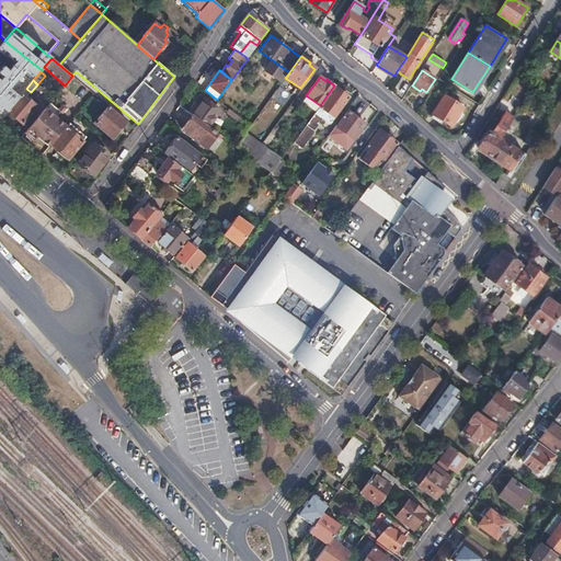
[(0,84),(0,106),(11,94),(0,84)]
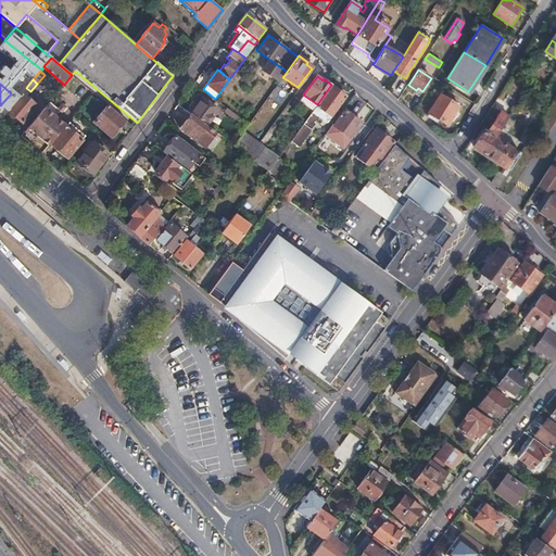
[(345,96),(331,85),(317,104),(317,106),(323,111),(330,116),(345,96)]
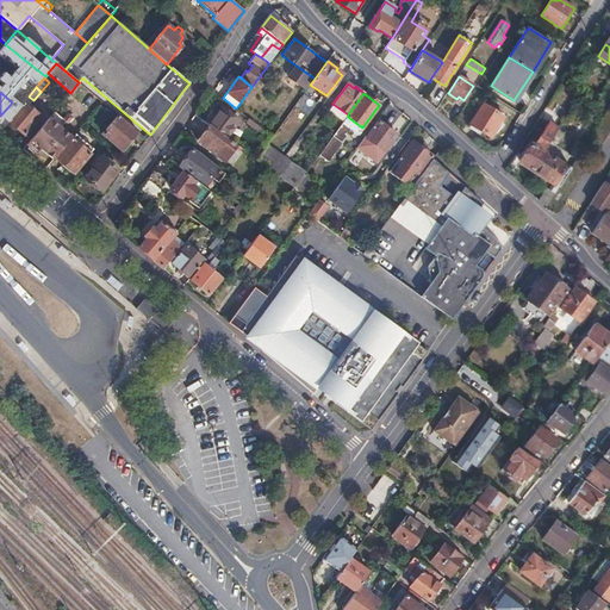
[(12,103),(0,116),(0,128),(7,122),(19,107),(12,103)]
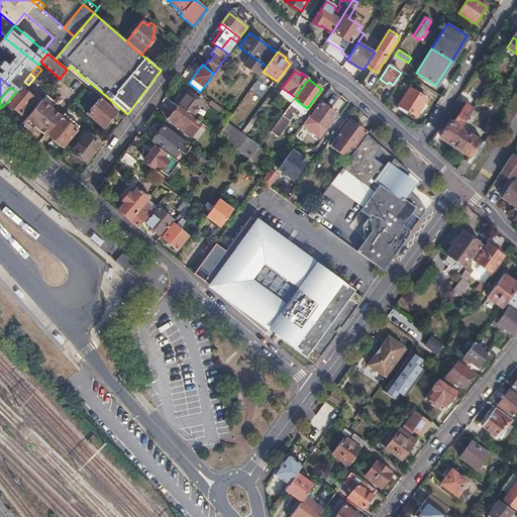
[(16,91),(6,103),(21,115),(34,99),(19,87),(16,91)]
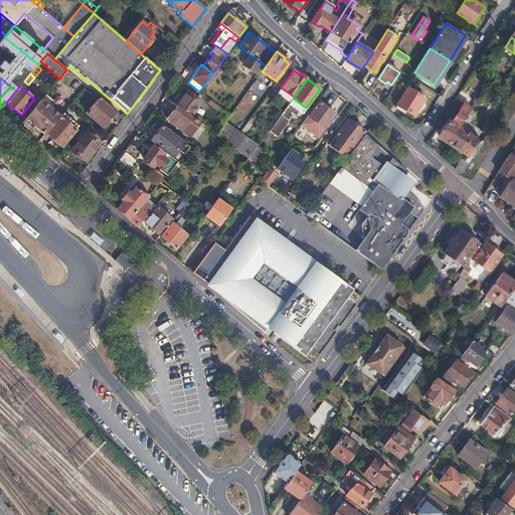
[(294,97),(281,88),(277,93),(290,103),(294,99),(294,97)]
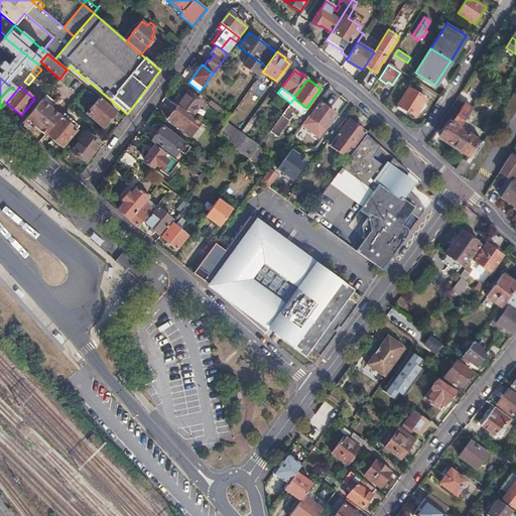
[(409,89),(398,105),(414,116),(425,99),(409,89)]
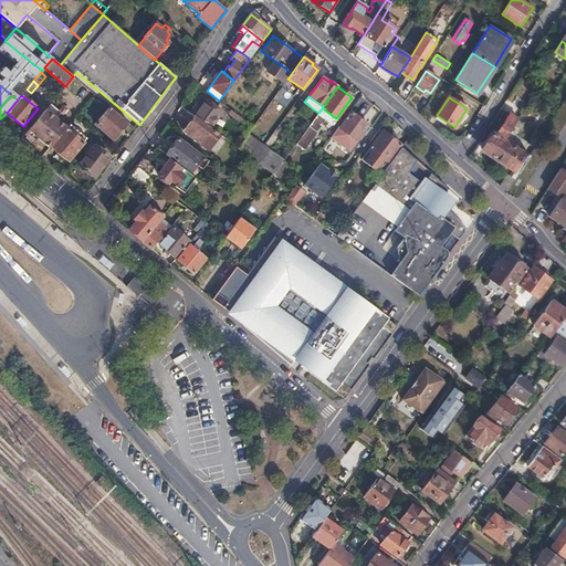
[(195,104),(189,112),(210,127),(222,111),(207,100),(200,107),(195,104)]
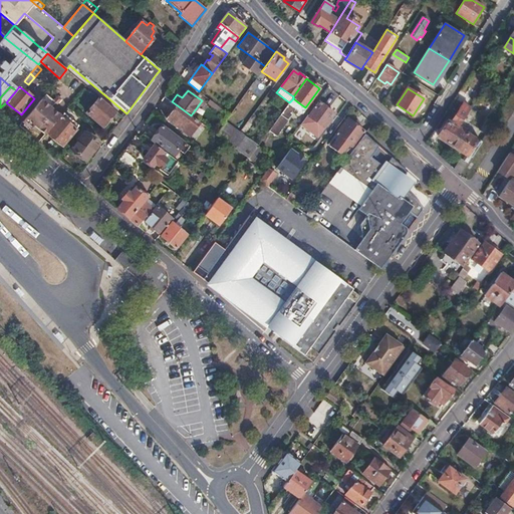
[(46,94),(22,122),(31,130),(34,125),(44,135),(46,133),(60,115),(51,108),(55,103),(57,104),(61,99),(57,96),(53,100),(46,94)]
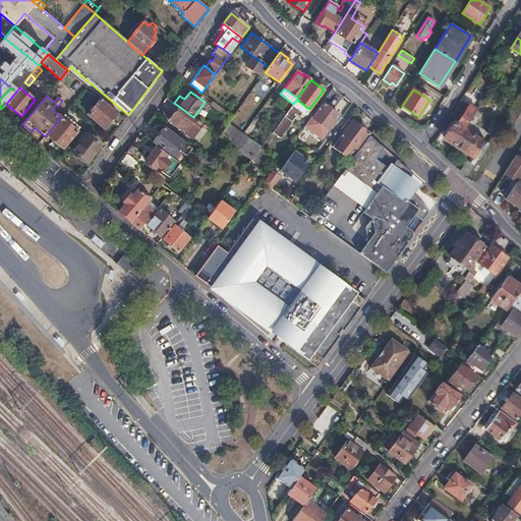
[(104,128),(117,112),(102,100),(89,115),(104,128)]
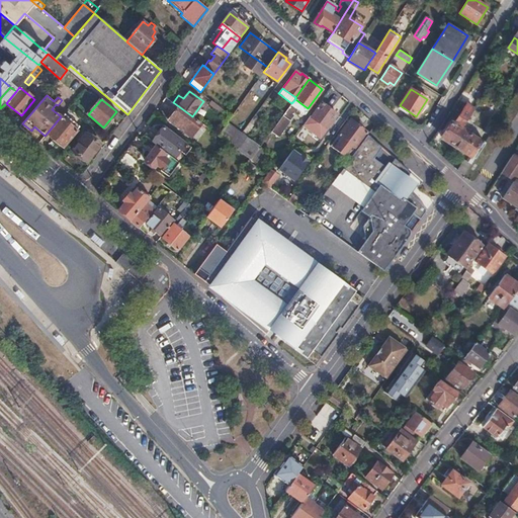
[(290,105),(295,109),(296,110),(300,103),(295,99),(291,103),(290,105)]
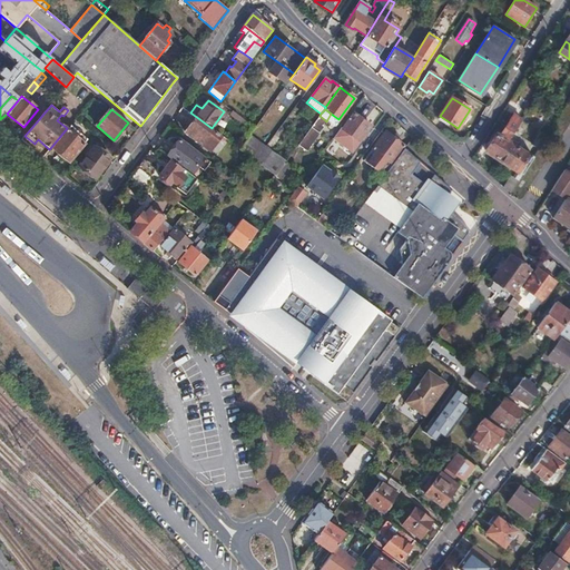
[(244,119),(233,110),(229,115),(242,124),(244,119)]
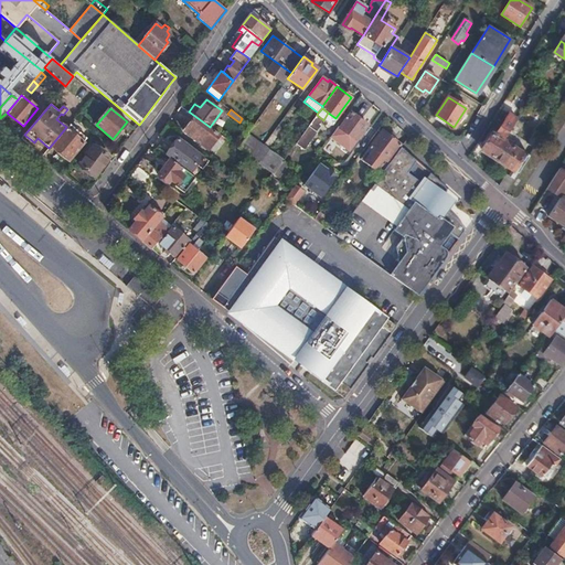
[(337,126),(329,137),(347,150),(365,124),(350,113),(339,127),(337,126)]
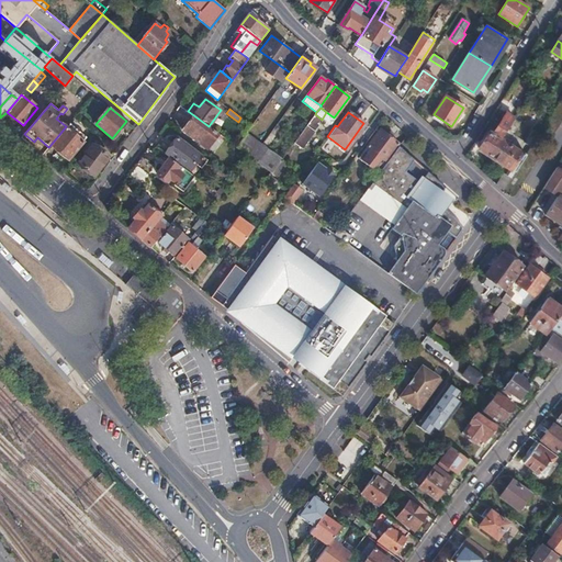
[(304,128),(294,143),(302,149),(316,131),(314,130),(318,124),(317,123),(321,119),(315,114),(304,128)]
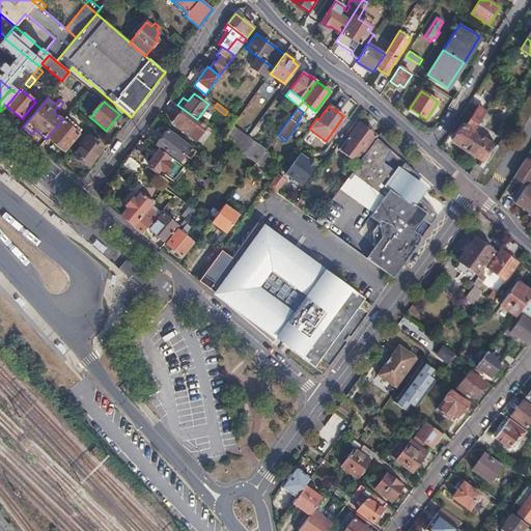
[(453,142),(463,147),(473,132),(485,111),(479,108),(466,129),(464,127),(453,142)]
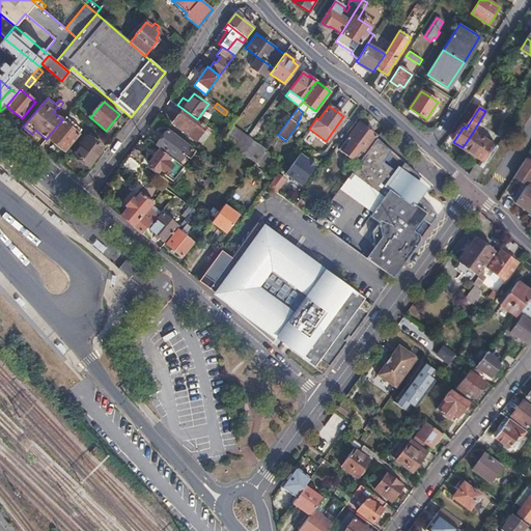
[(205,132),(207,127),(200,121),(199,122),(182,110),(172,122),(185,132),(189,135),(198,123),(202,127),(200,128),(205,132)]
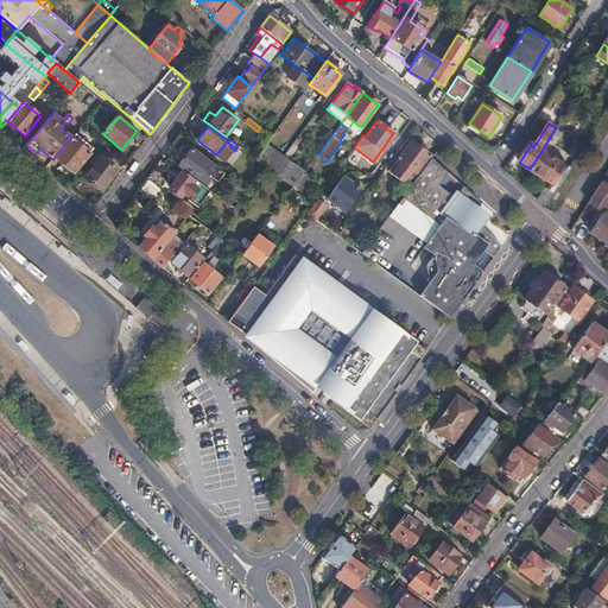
[(71,137),(55,157),(74,173),(94,149),(87,144),(83,147),(80,145),(83,140),(74,133),(71,137)]
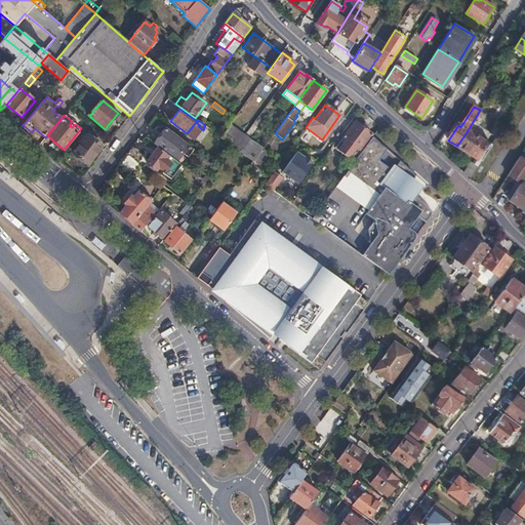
[(354,162),(362,151),(361,150),(372,134),(355,121),(339,140),(334,148),(342,154),(354,162)]
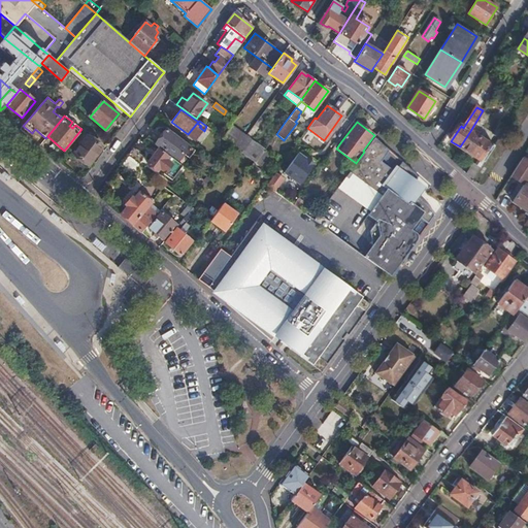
[(479,158),(468,174),(472,178),(506,126),(500,123),(489,142),(470,131),(460,146),(479,158)]
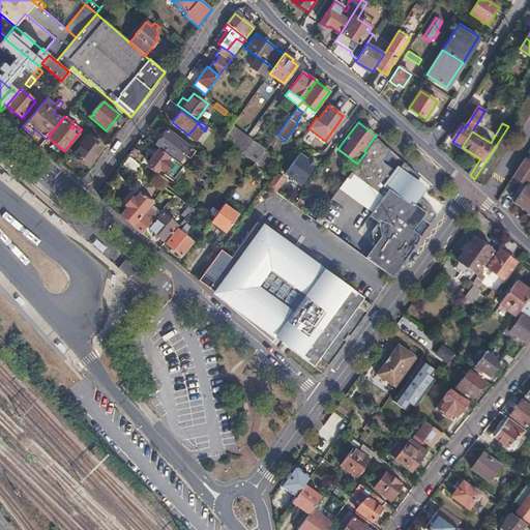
[(223,138),(235,147),(255,162),(256,163),(265,150),(252,140),(246,136),(232,124),(223,138)]
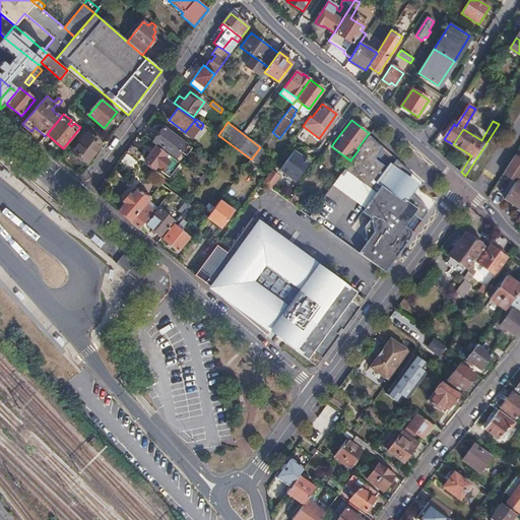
[(157,144),(156,145),(173,157),(178,149),(186,155),(192,147),(178,137),(164,127),(158,135),(149,129),(145,135),(151,141),(152,140),(157,144)]
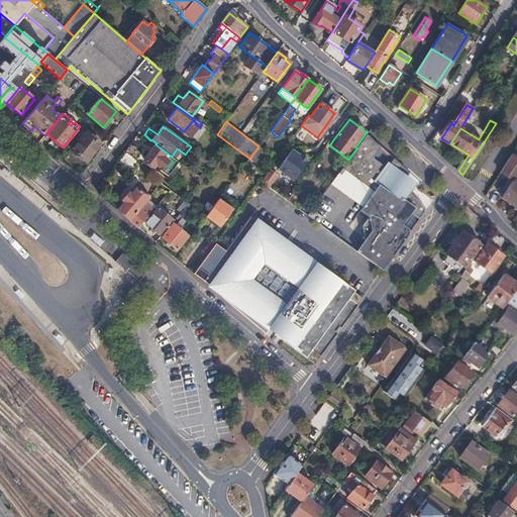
[(81,142),(74,152),(87,162),(100,144),(84,133),(79,140),(81,142)]
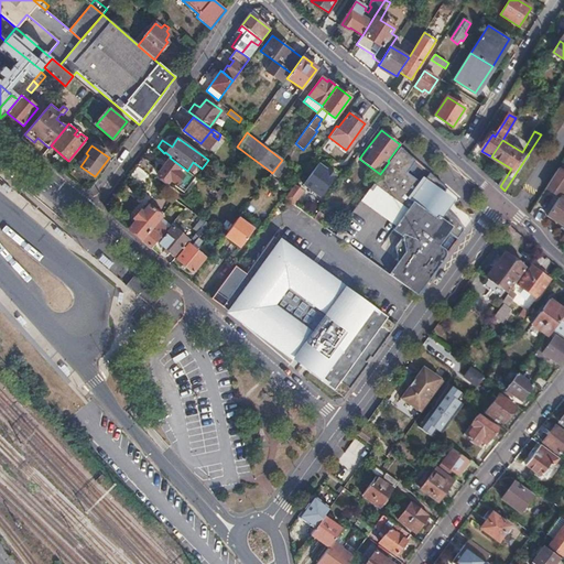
[(415,160),(400,147),(389,162),(380,174),(368,190),(373,193),(377,193),(380,190),(384,188),(384,193),(404,207),(403,209),(409,214),(407,217),(413,221),(402,237),(394,247),(398,261),(398,262),(426,282),(446,256),(446,252),(445,250),(444,248),(440,246),(448,234),(457,240),(463,232),(463,230),(464,227),(456,218),(443,208),(448,201),(442,195),(443,193),(444,190),(443,185),(432,175),(429,172),(420,182),(407,172),(415,160)]
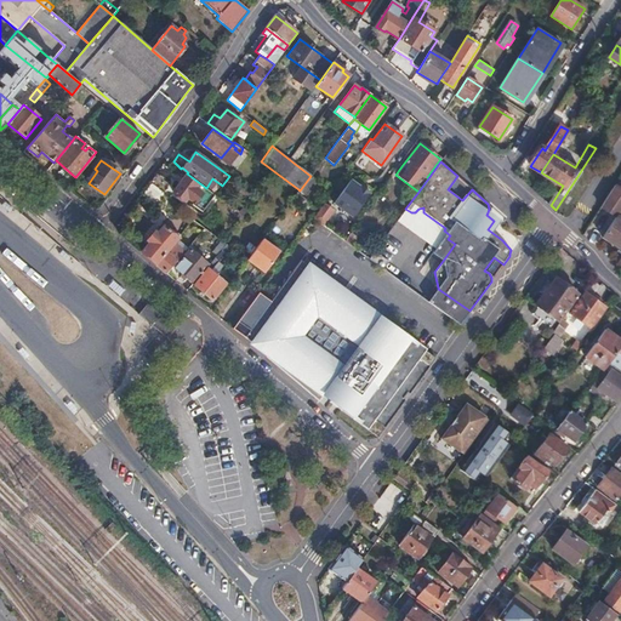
[(151,182),(164,192),(170,184),(157,172),(151,182)]
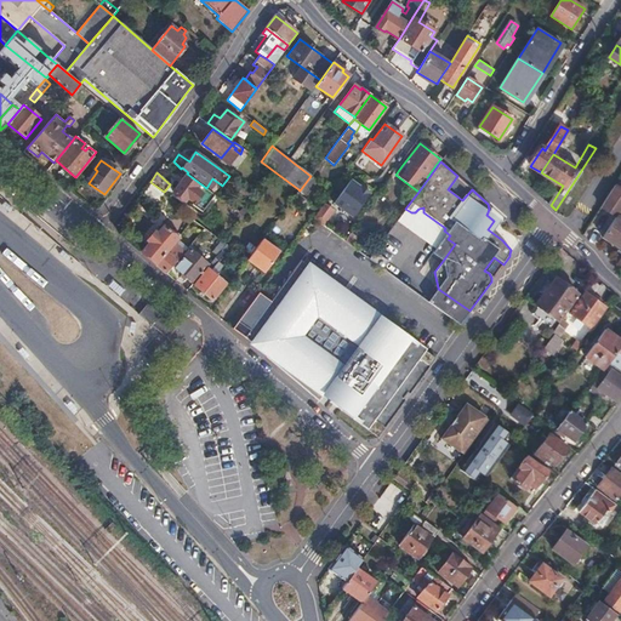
[(201,209),(212,193),(206,188),(187,174),(174,192),(184,200),(188,195),(194,200),(193,203),(201,209)]
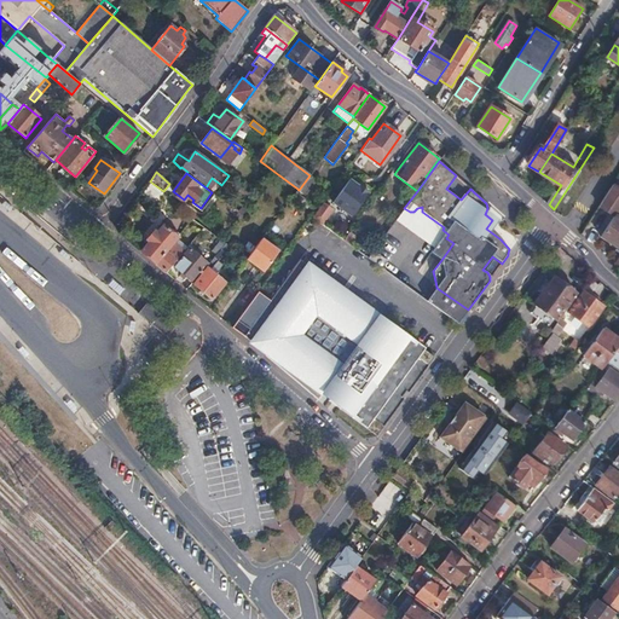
[(310,175),(299,190),(306,195),(316,180),(310,175)]
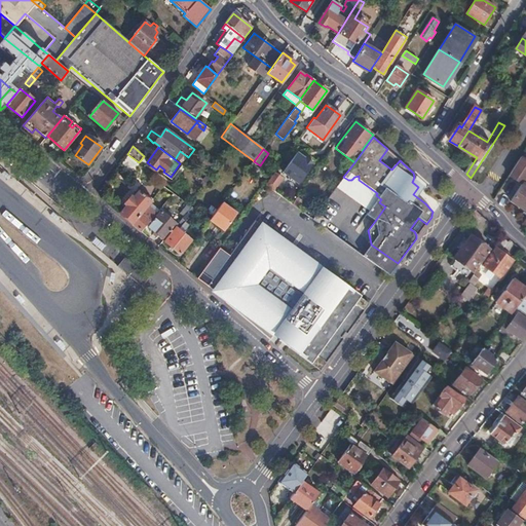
[(301,183),(312,159),(293,150),(282,174),(301,183)]
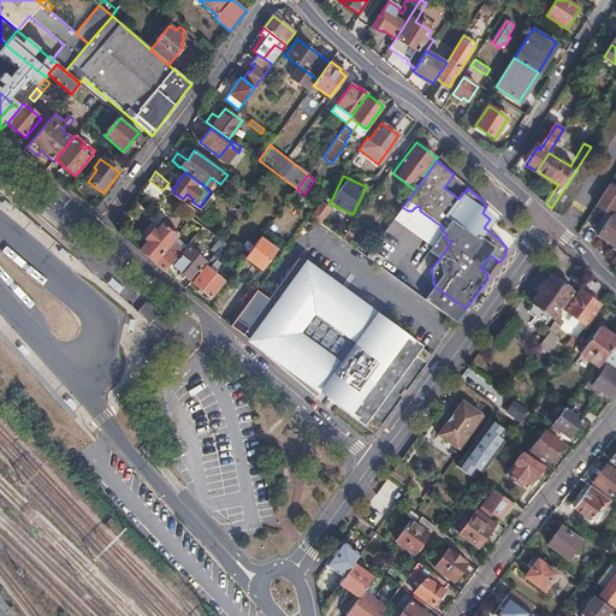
[(149,181),(140,193),(154,202),(163,190),(149,181)]
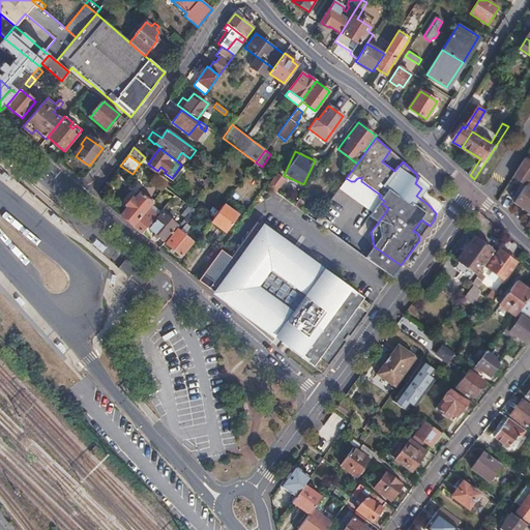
[(525,157),(512,176),(514,177),(516,178),(526,184),(514,202),(529,211),(529,160),(528,159),(526,158),(525,157)]
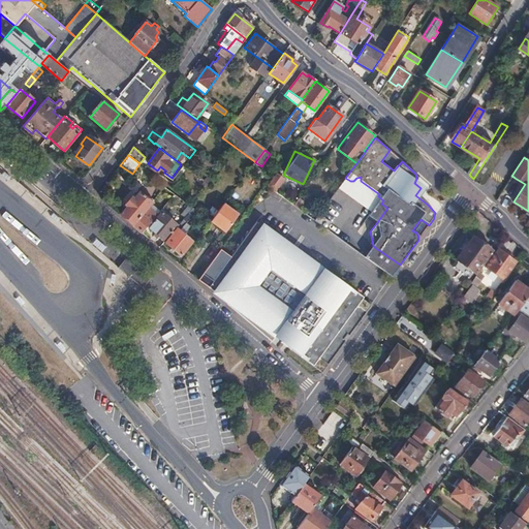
[(212,161),(200,177),(208,182),(218,167),(212,161)]
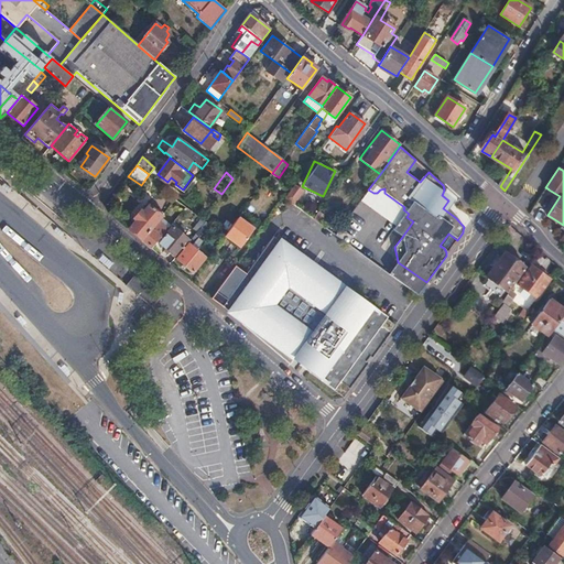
[(278,181),(269,174),(266,180),(274,186),(278,181)]
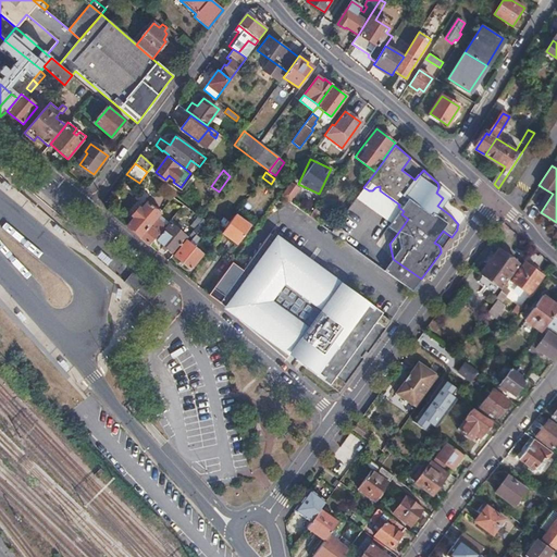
[(276,185),(284,190),(287,187),(279,182),(276,185)]
